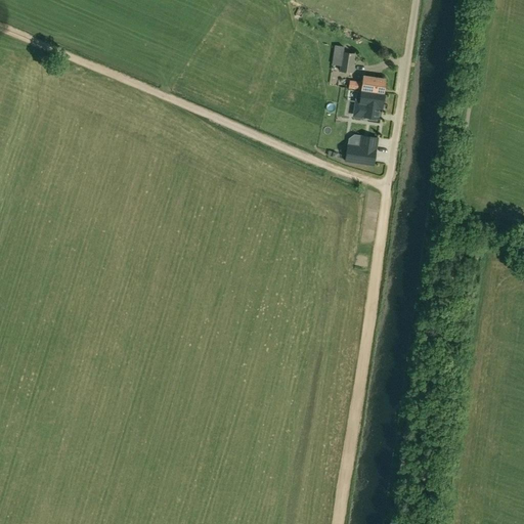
[(355,53),(342,51),(340,71),(352,73),(355,53)]
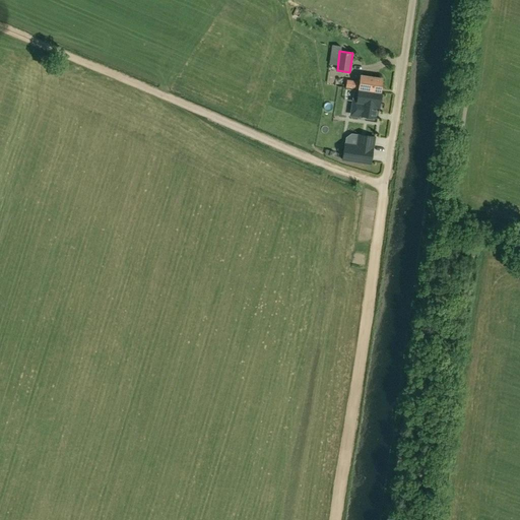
[(346,86),(358,88),(380,92),(382,79),(361,75),(360,82),(347,80),(346,86)]
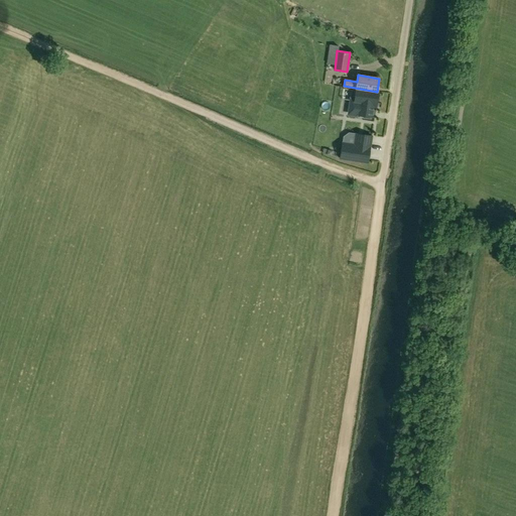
[(376,104),(378,92),(377,92),(355,88),(353,101),(350,100),(348,111),(350,115),(358,116),(358,115),(363,116),(363,118),(370,119),(370,117),(372,117),(374,104),(376,104)]
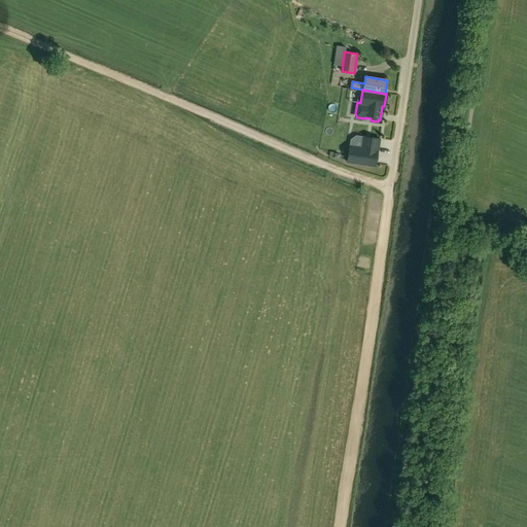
[(357,138),(357,120),(346,121),(346,131),(348,131),(349,139),(357,138)]
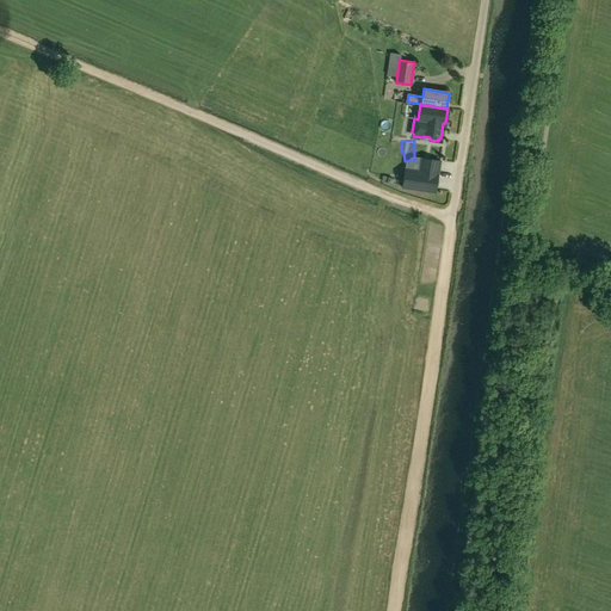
[(406,171),(402,190),(436,195),(440,162),(421,160),(419,173),(406,171)]
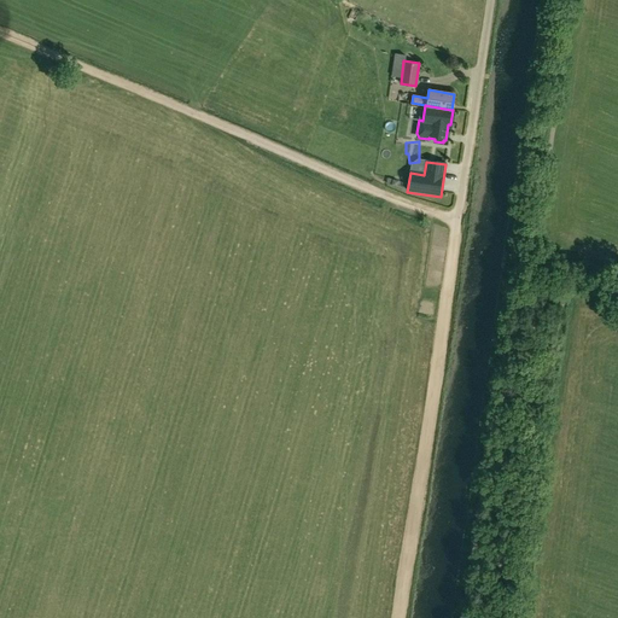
All buildings are outlined.
